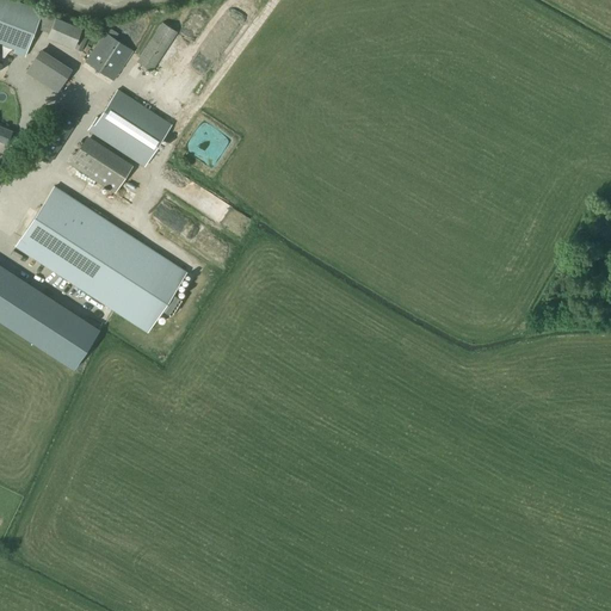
[(0,0),(0,43),(0,44),(16,50),(14,54),(24,57),(42,12),(10,0),(0,0)]
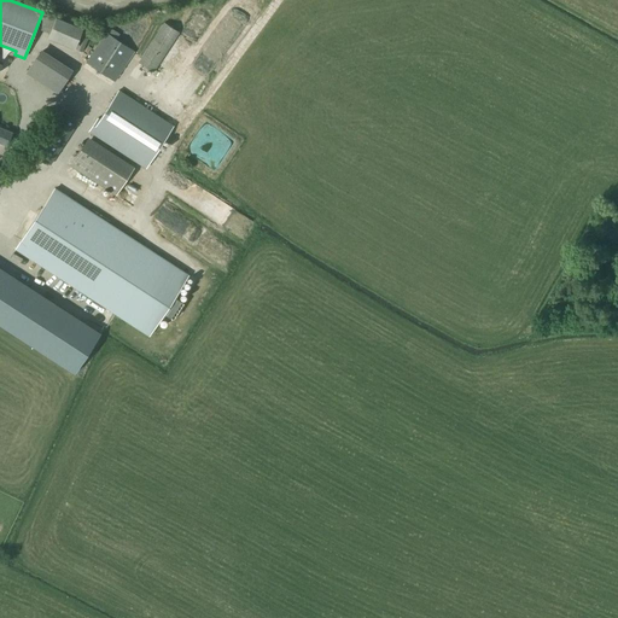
[(48,21),(44,33),(70,42),(74,30),(48,21)]
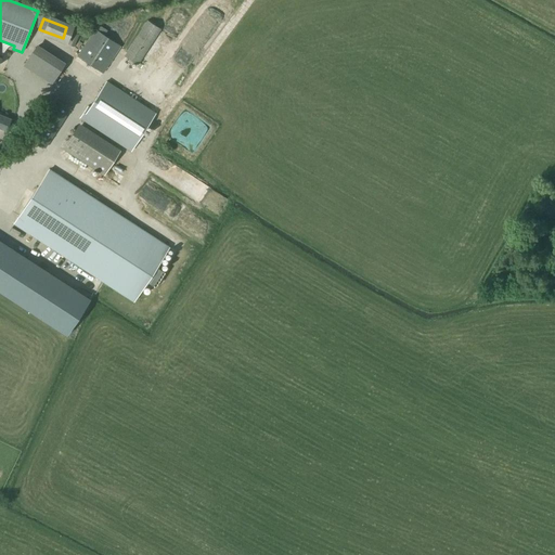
[(138,65),(160,29),(147,21),(125,56),(138,65)]
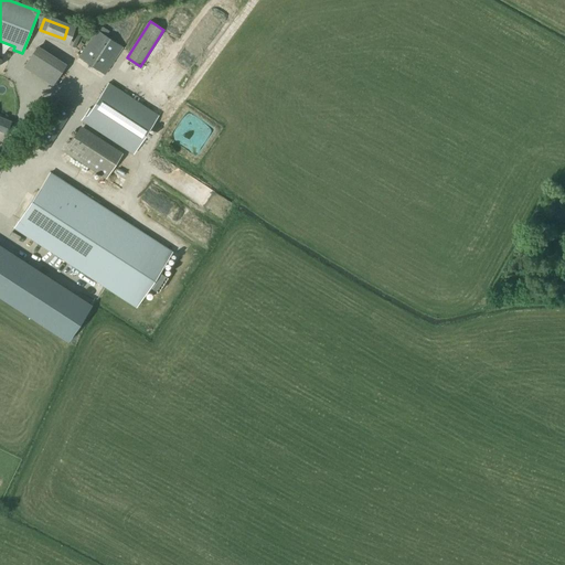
[(105,75),(123,48),(106,36),(109,32),(99,25),(78,57),(105,75)]
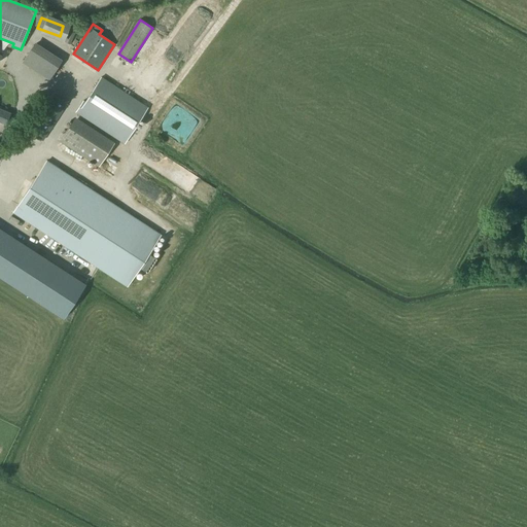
[(77,27),(71,25),(64,42),(70,45),(74,36),(77,27)]
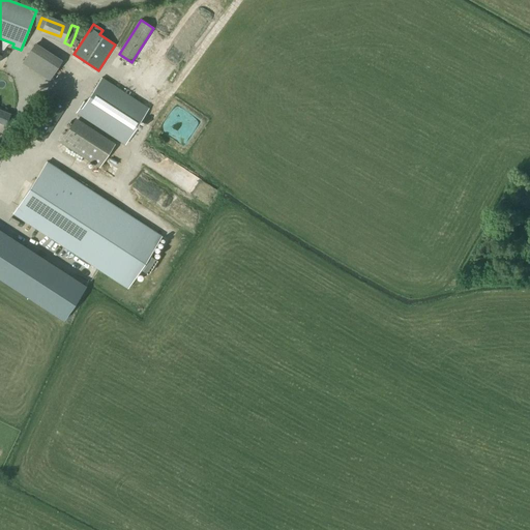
[(46,80),(58,60),(30,43),(18,63),(46,80)]
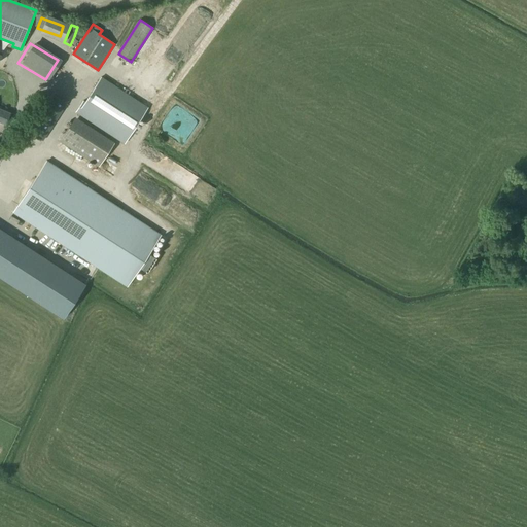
[(101,77),(95,88),(77,113),(125,144),(147,108),(101,77)]
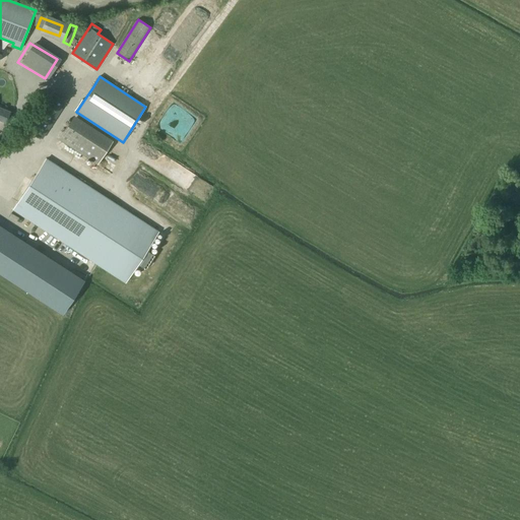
[(0,108),(0,120),(6,123),(10,112),(0,108)]
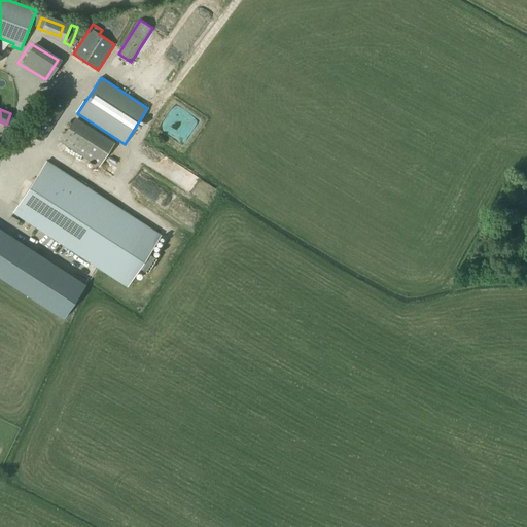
[(71,124),(60,141),(99,167),(110,148),(71,124)]
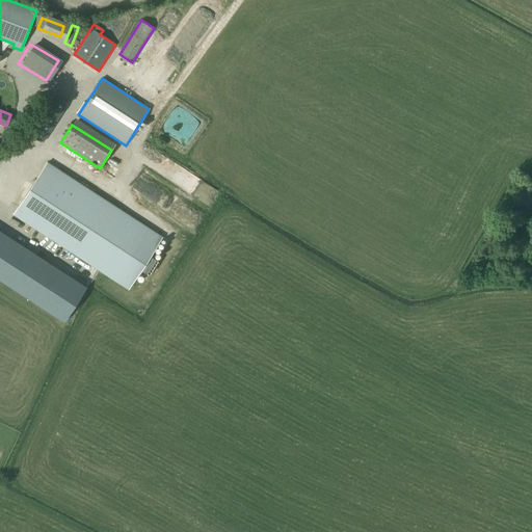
[(129,290),(136,277),(140,271),(148,275),(157,261),(150,257),(162,237),(47,163),(14,215),(129,290)]
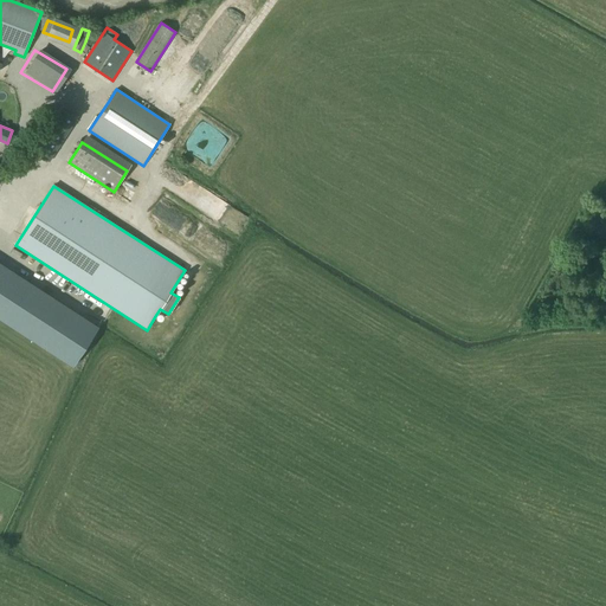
[(0,263),(0,320),(71,367),(97,327),(0,263)]
